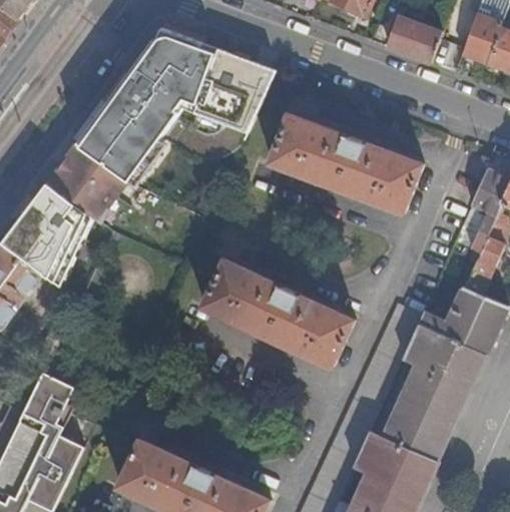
[(0,5),(19,20),(34,0),(0,0),(0,5)]
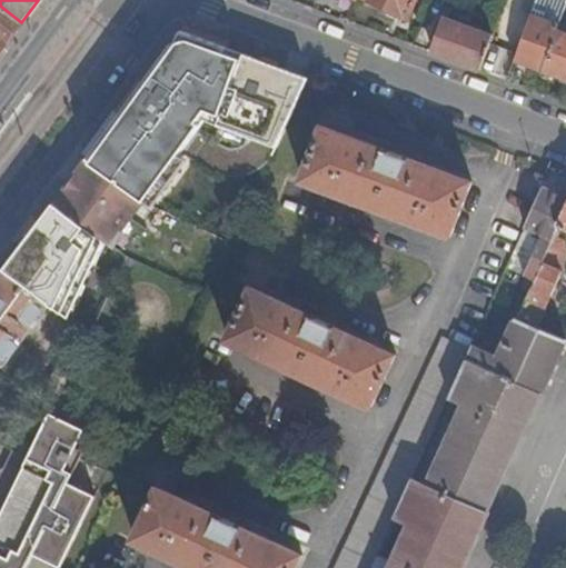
[(415,0),(364,0),(406,19),(415,0)]
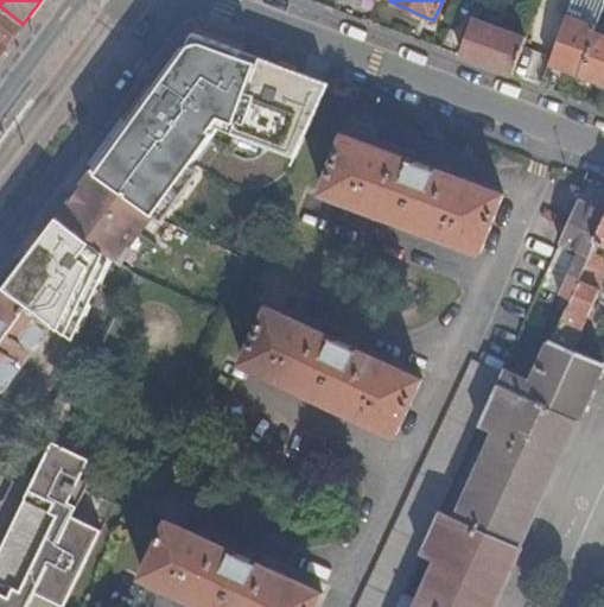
[(603,0),(570,0),(566,11),(579,16),(577,23),(593,29),(603,0)]
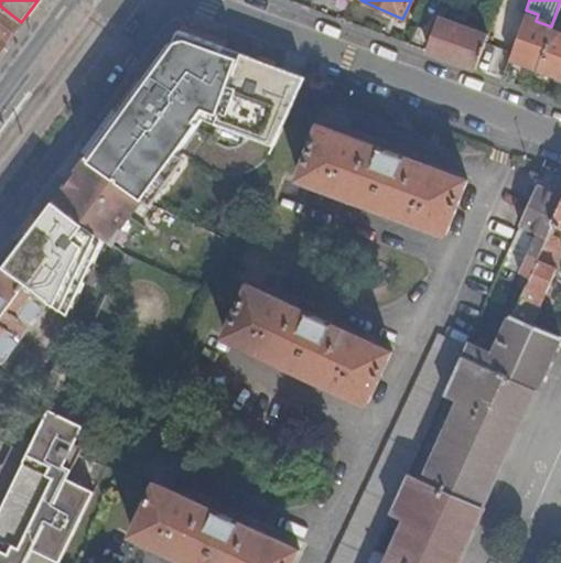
[(0,50),(21,22),(0,6),(0,50)]
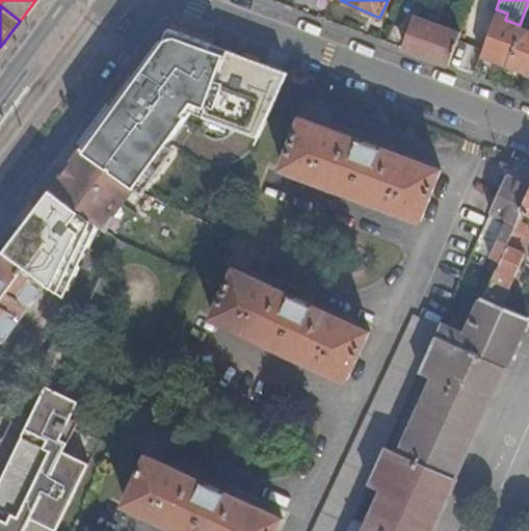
[(507,14),(496,9),(479,56),(505,67),(520,25),(505,20),(507,14)]
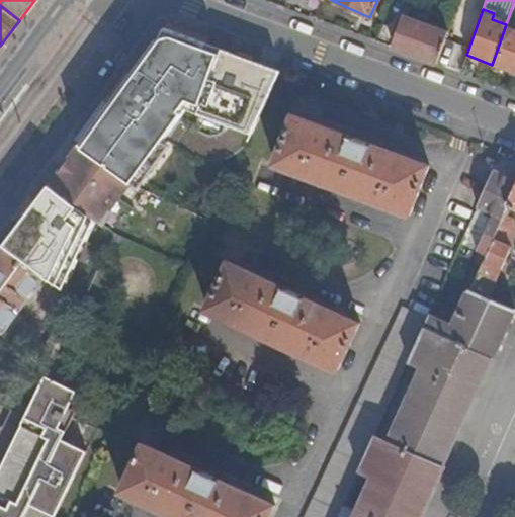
[(434,65),(446,32),(428,25),(427,27),(403,18),(392,49),(434,65)]
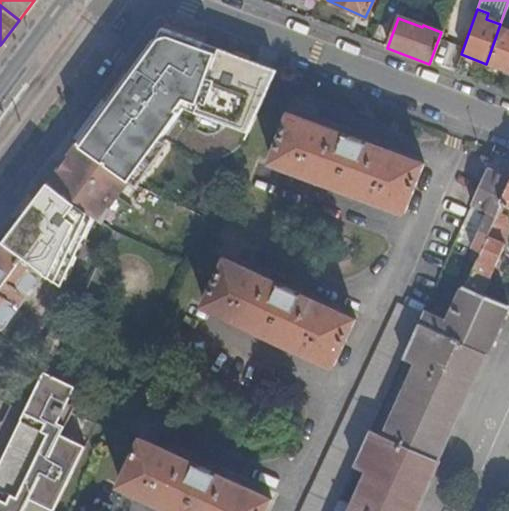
[(508,26),(500,24),(486,64),(508,72),(508,26)]
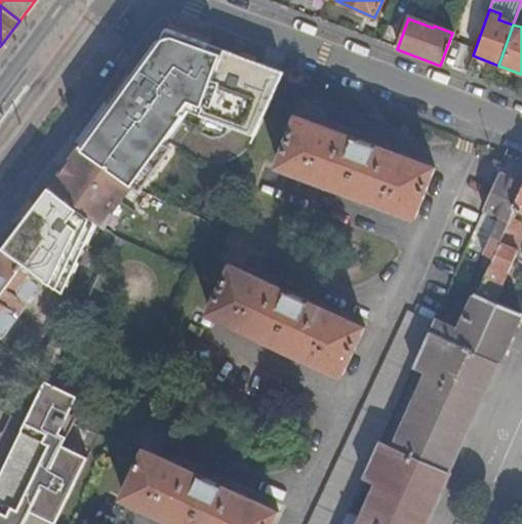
[(253,137),(282,73),(223,50),(221,54),(172,37),(167,38),(161,41),(80,146),(131,186),(186,114),(253,137)]
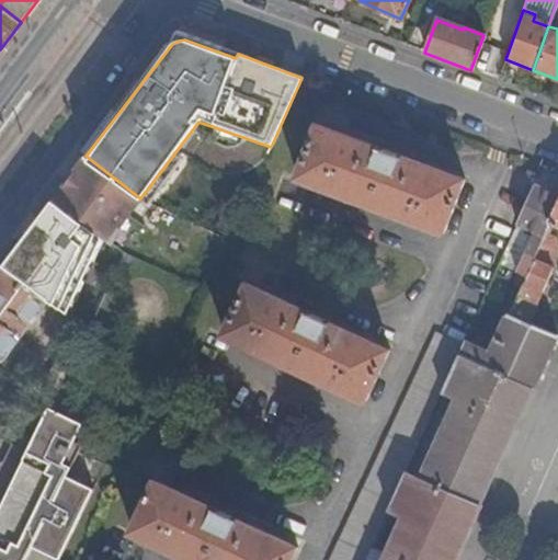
[(463,180),(316,124),(296,178),(442,233),(463,180)]
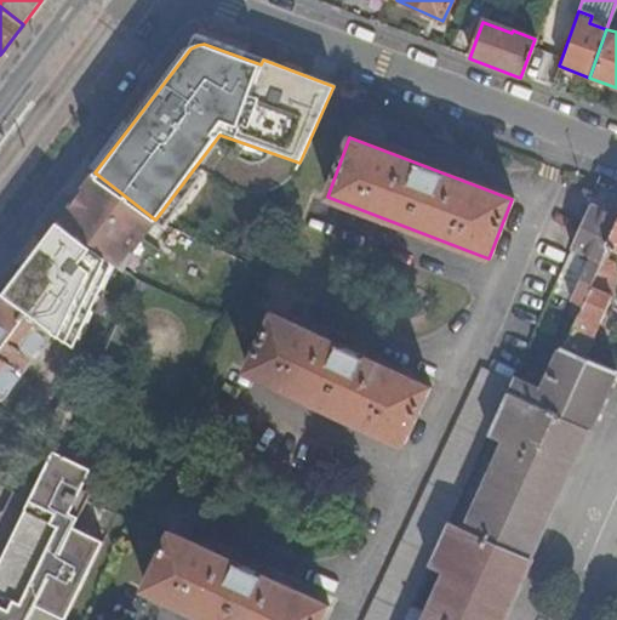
[(61,217),(58,221),(114,263),(124,272),(136,249),(156,222),(155,220),(95,172),(61,217)]
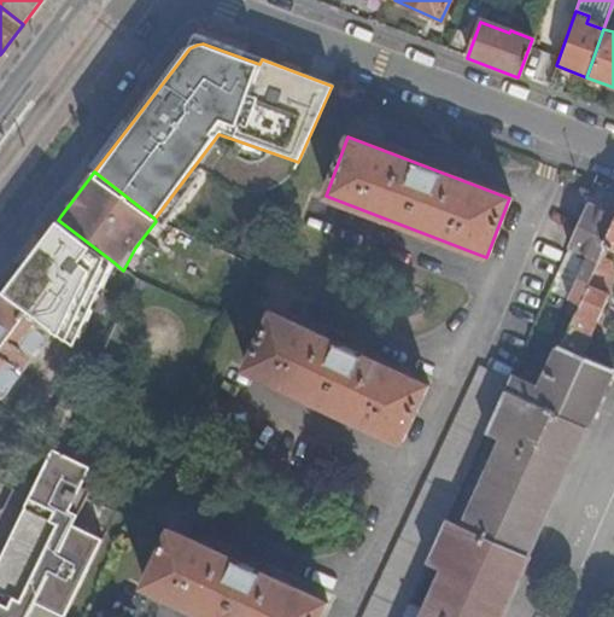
[(604,246),(613,225),(613,192),(607,213),(600,209),(602,203),(591,198),(568,248),(589,257),(568,302),(578,307),(600,256),(604,246)]
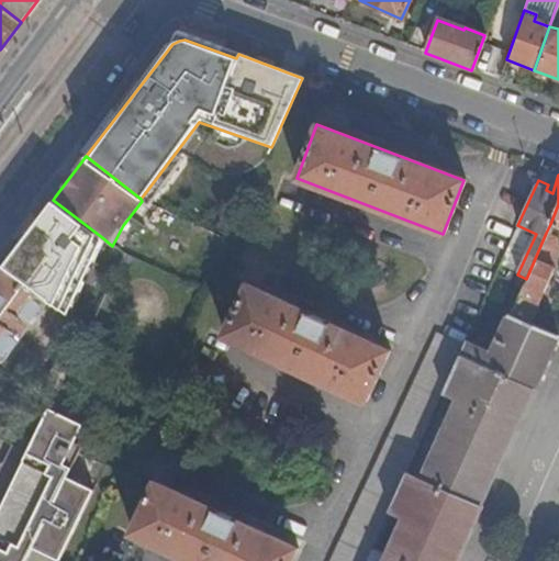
[(103,238),(53,200),(2,269),(46,301),(67,315),(103,238)]
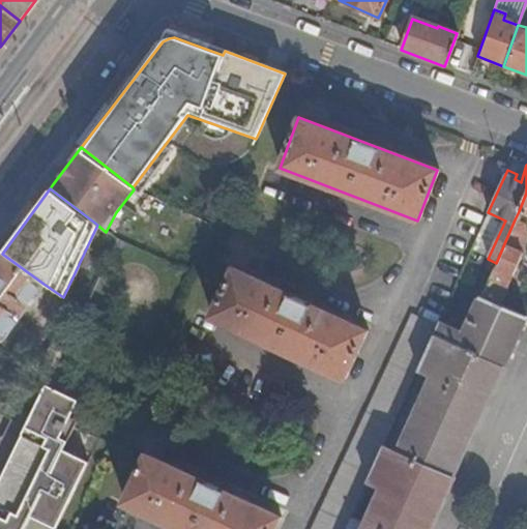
[(526,233),(524,225),(515,219),(496,263),(480,297),(498,304),(526,238),(526,233)]
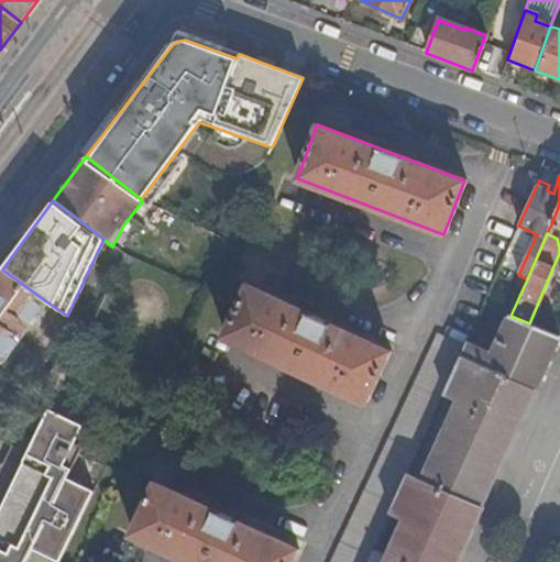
[(2,270),(0,272),(0,362),(1,363),(3,361),(46,301),(2,270)]
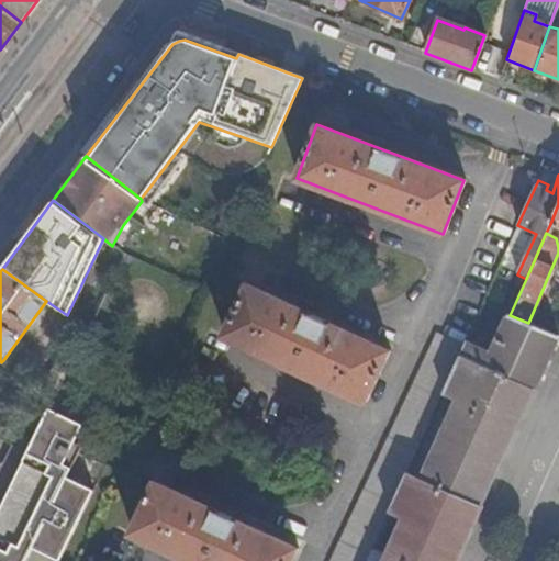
[(248,282),(223,335),(365,402),(389,350),(248,282)]
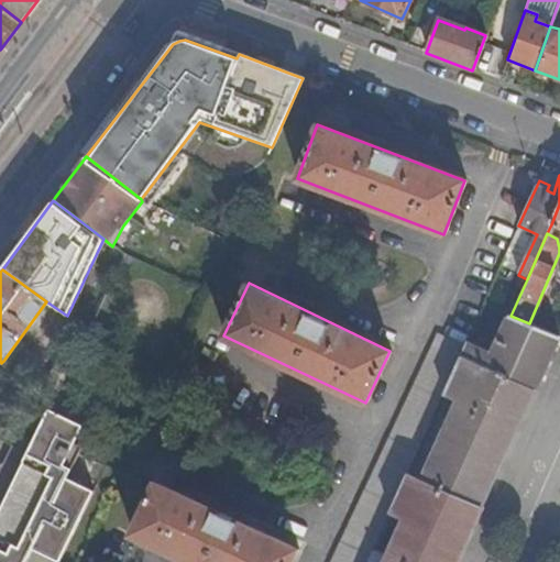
[(534,392),(558,337),(529,323),(511,316),(509,315),(491,352),(465,341),(442,393),(468,405),(431,485),(406,473),(388,511),(415,522),(396,561),(372,549),(365,561),(453,561),(515,429),(531,393),(534,392)]
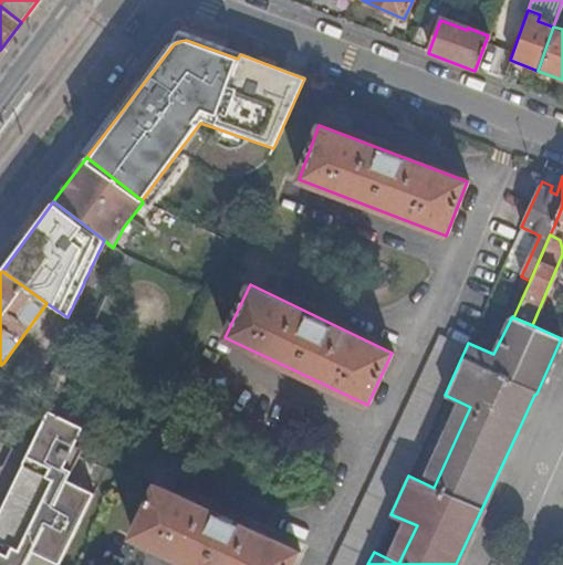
[(28,564),(34,552),(60,564),(94,492),(69,480),(60,475),(75,446),(84,427),(50,410),(0,514),(0,564),(28,564)]
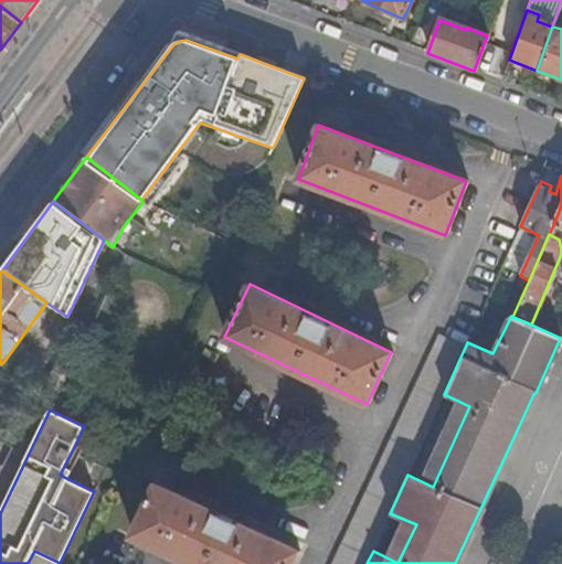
[(60,475),(69,479),(83,448),(75,445),(60,475)]
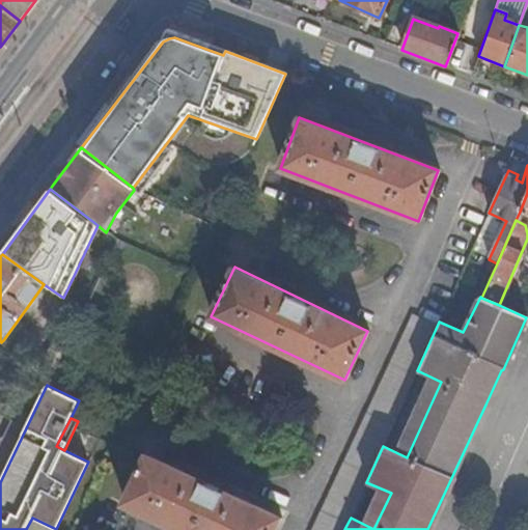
[(146,454),(122,503),(179,529),(274,529),(279,518),(146,454)]
